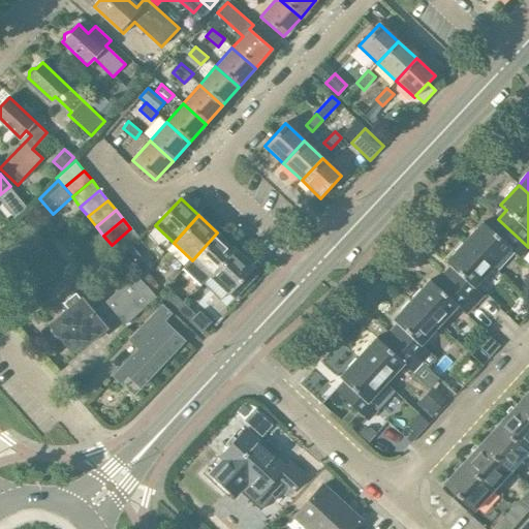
[(484,222),(466,242),(494,268),(510,249),(520,257),(528,247),(498,219),(490,228),(484,222)]
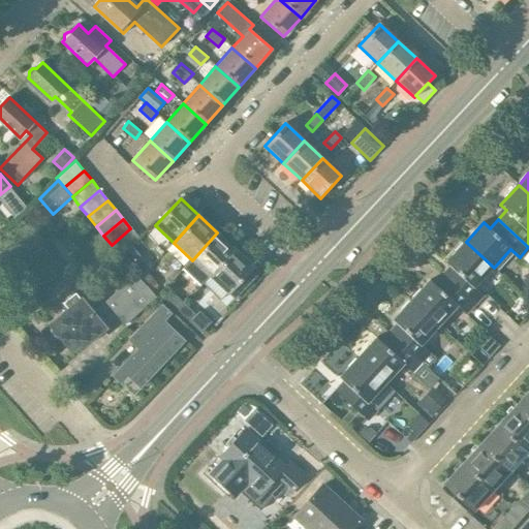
[(130,228),(112,245),(119,254),(138,238),(130,228)]
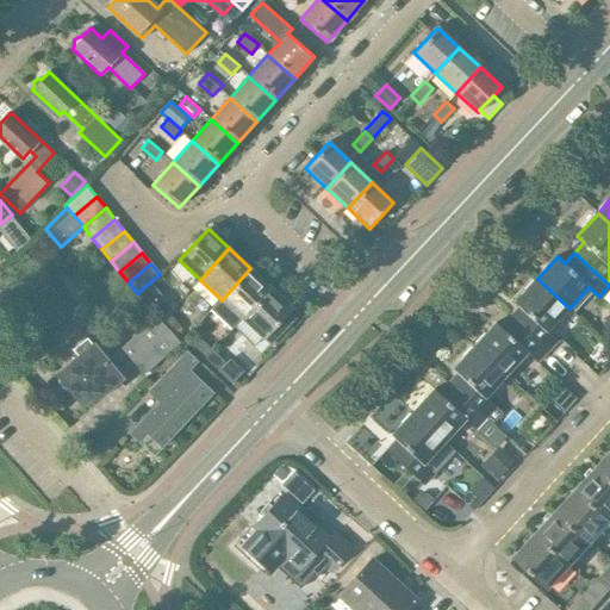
[(222,300),(211,311),(231,330),(234,328),(242,319),(272,288),(250,268),(222,300)]
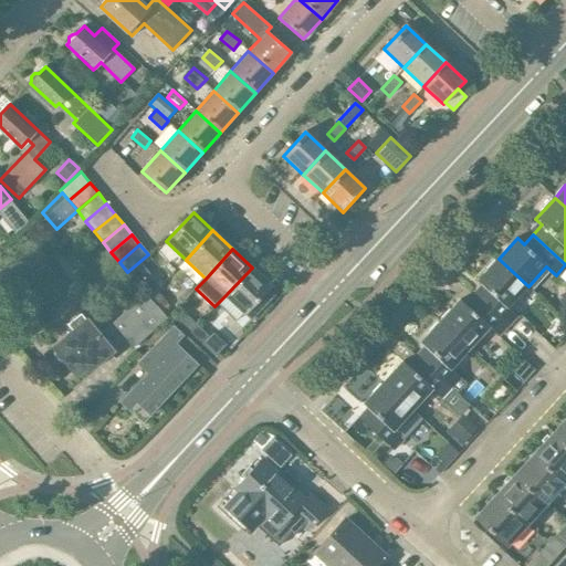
[(484,287),(477,296),(509,326),(519,316),(509,307),(528,286),(499,259),(478,281),(484,287)]
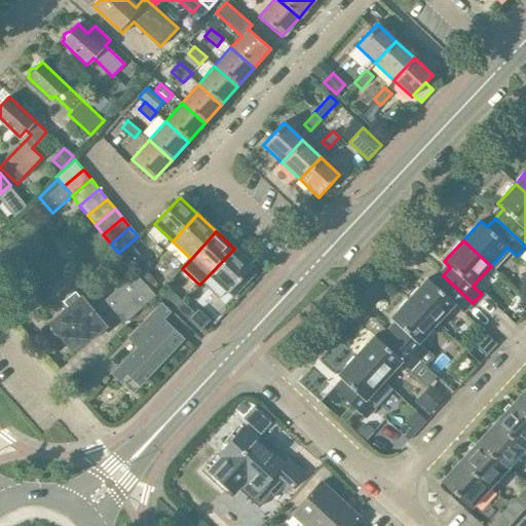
[(209,275),(201,283),(219,299),(225,292),(227,294),(253,267),(234,249),(209,275)]
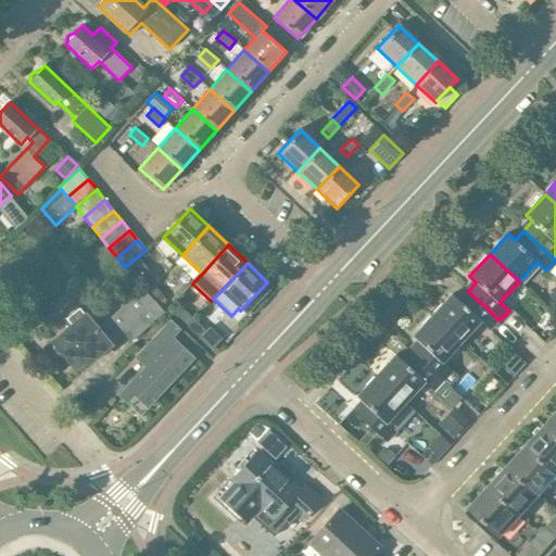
[(136,279),(144,291),(153,285),(143,273),(136,279)]
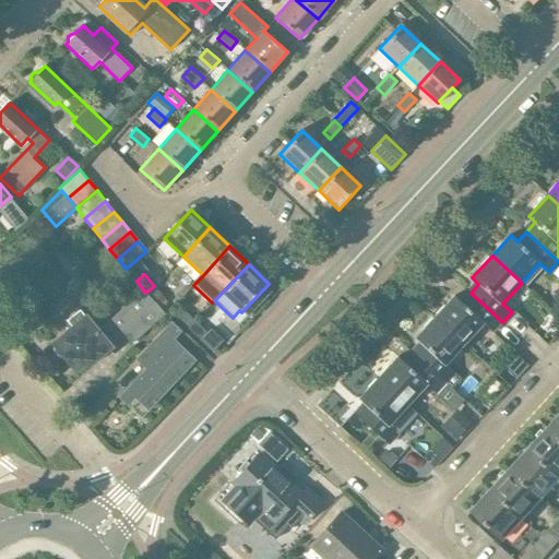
[(165,299),(154,286),(145,293),(156,306),(165,299)]
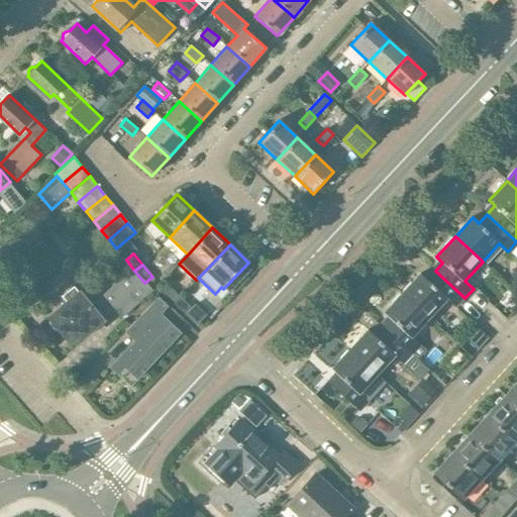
[(144,283),(134,271),(90,306),(74,286),(61,296),(67,303),(49,317),(69,341),(79,333),(81,337),(108,316),(106,314),(111,310),(120,321),(153,294),(144,283)]
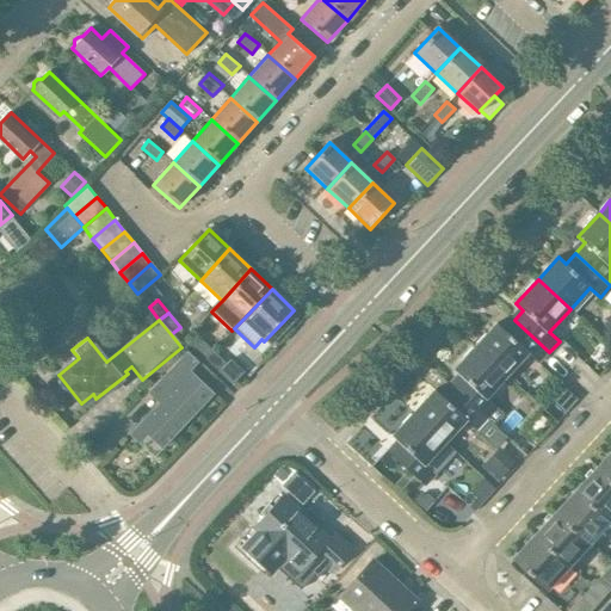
[(498,323),(477,346),(508,375),(528,353),(538,364),(549,352),(514,320),(505,329),(498,323)]
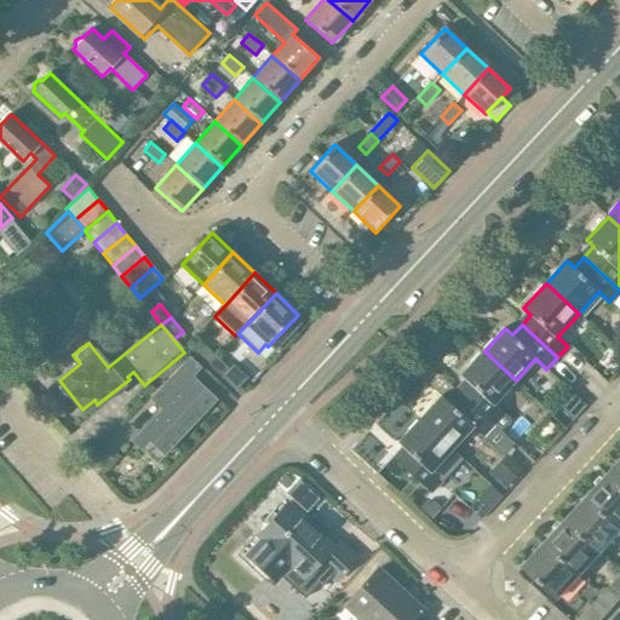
[(195,352),(208,365),(216,357),(202,345),(195,352)]
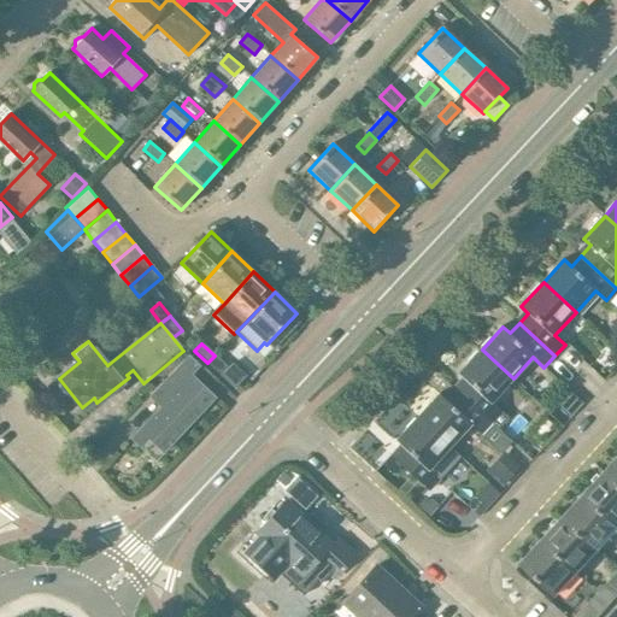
[(466,380),(457,391),(493,423),(500,429),(510,418),(492,401),(513,378),(482,350),(459,374),(466,380)]
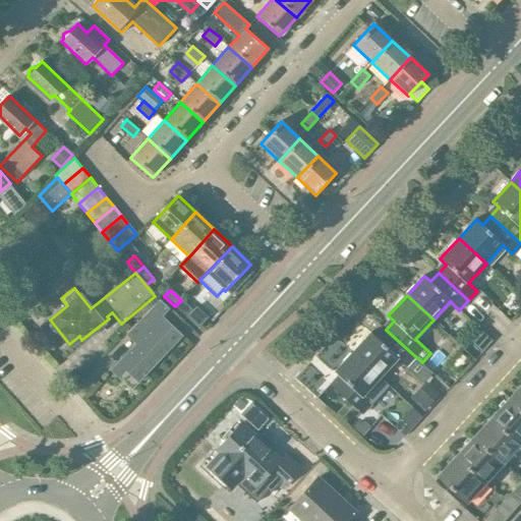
[(181,300),(175,306),(186,319),(192,311),(181,300)]
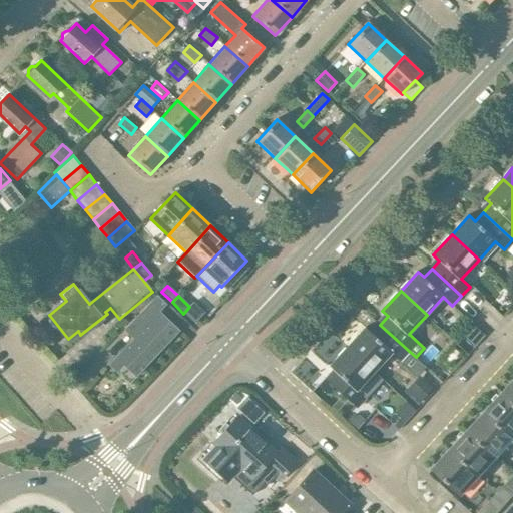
[(133,339),(115,358),(135,377),(178,331),(159,314),(166,306),(156,297),(124,331),(133,339)]
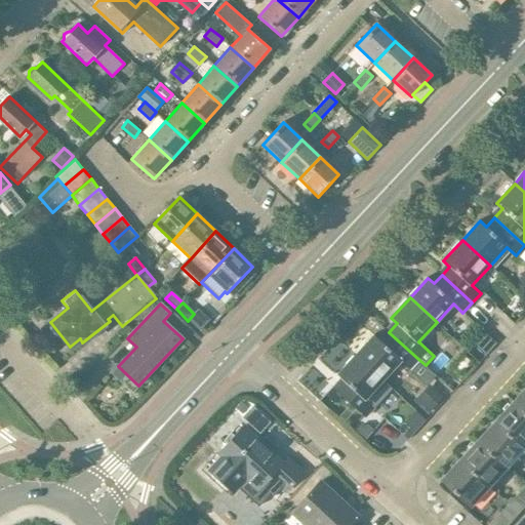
[(375,335),(357,355),(384,379),(401,361),(410,369),(419,360),(389,332),(381,340),(375,335)]
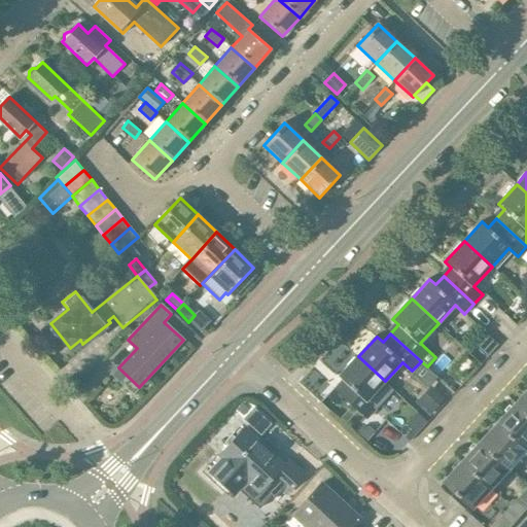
[(367,400),(385,381),(358,356),(340,377),(346,382),(337,391),(367,419),(377,410),(367,400)]
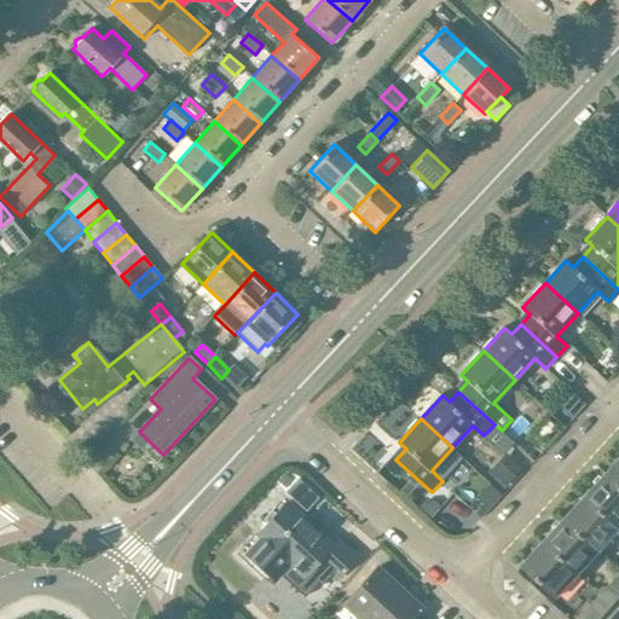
[(503,455),(489,470),(504,485),(519,469),(503,455)]
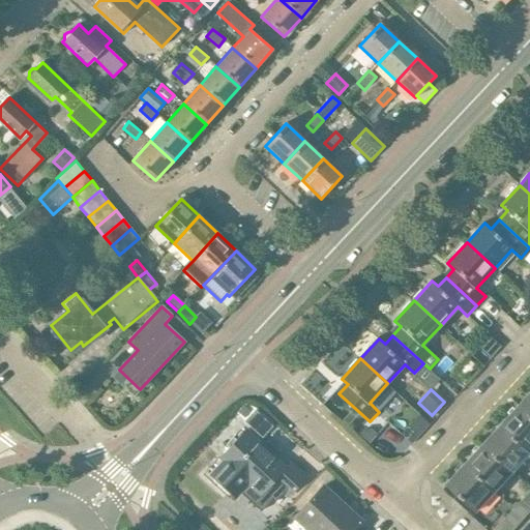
[(529,396),(521,407),(529,414),(529,396)]
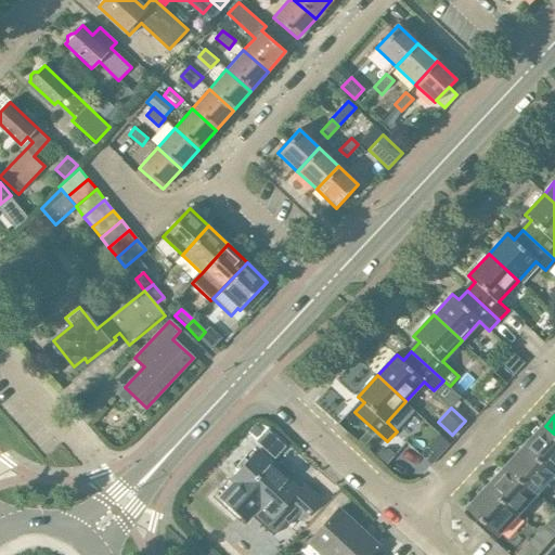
[(554,434),(545,426),(527,446),(554,470),(554,434)]
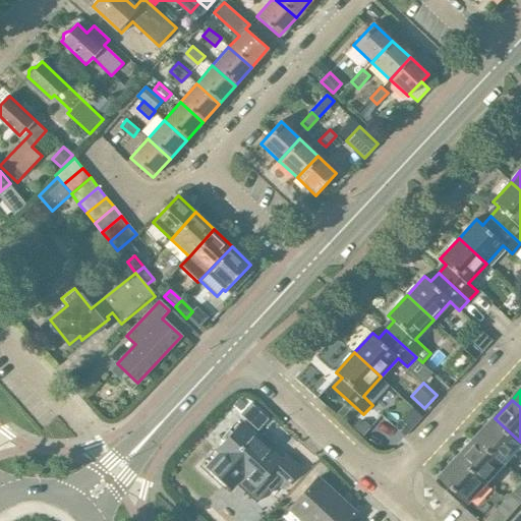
[(520,442),(495,418),(477,438),(506,464),(520,447),(520,442)]
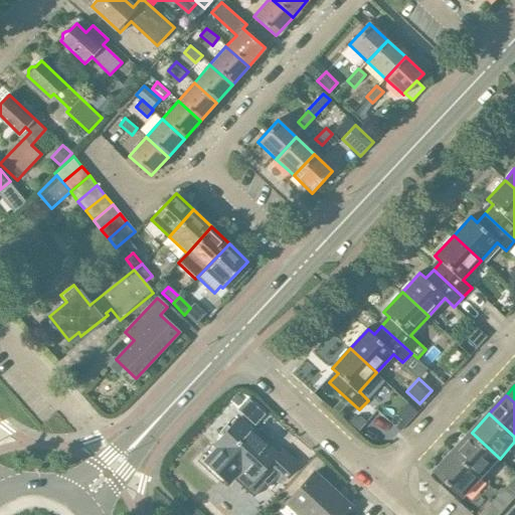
[(214,446),(201,460),(229,486),(234,480),(252,496),(264,485),(267,487),(274,479),(280,485),(297,466),(281,451),(277,455),(239,419),(214,446)]
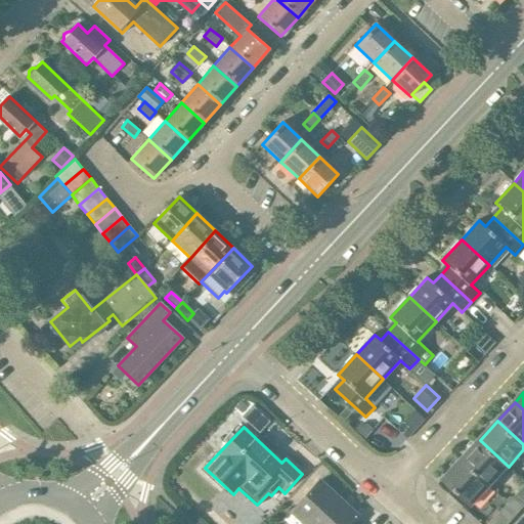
[(480,440),(462,460),(491,485),(509,467),(480,440)]
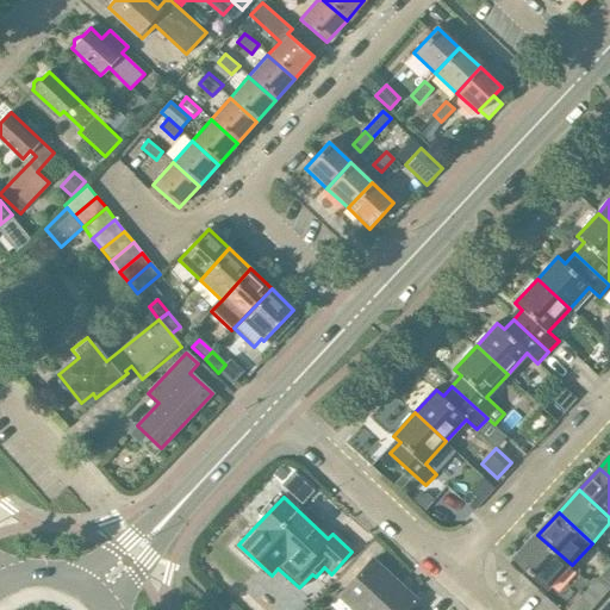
[(572,565),(537,535),(516,558),(549,589),(572,565)]
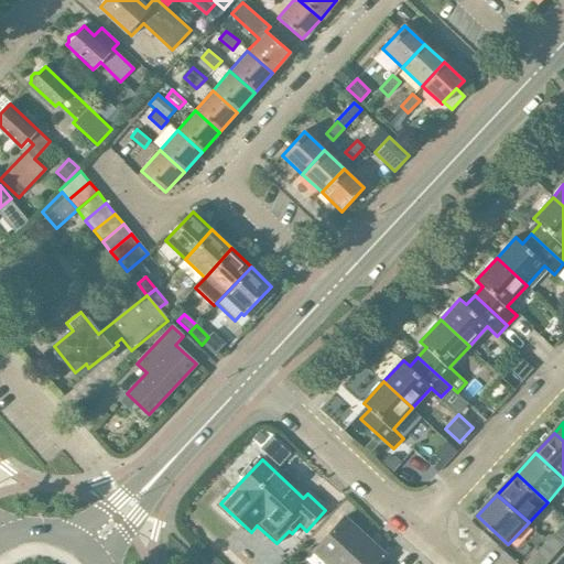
[(379,563),(384,557),(343,519),(314,551),(327,563),(379,563)]
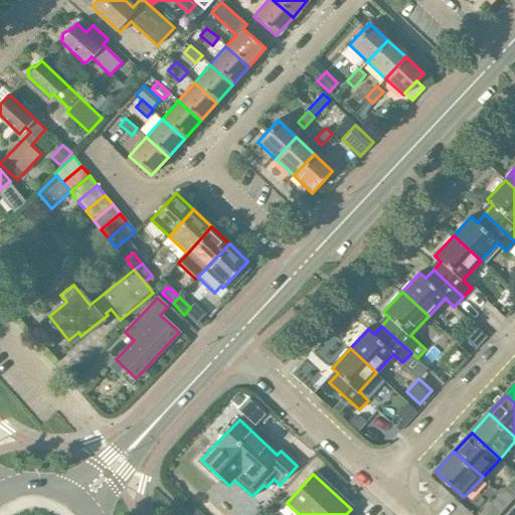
[(514,489),(510,485),(502,494),(511,503),(514,499),(514,489)]
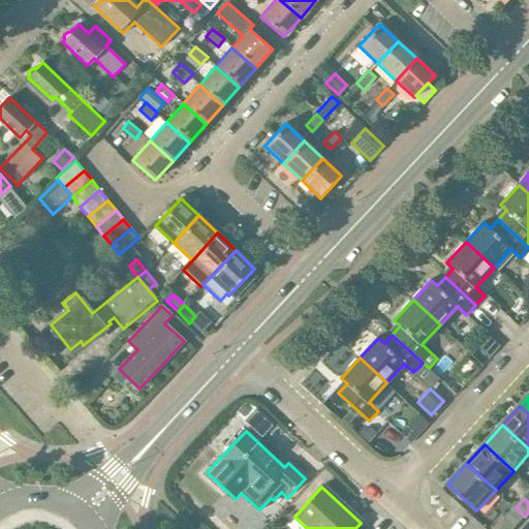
[(514,528),(525,517),(516,507),(495,528),(514,528)]
